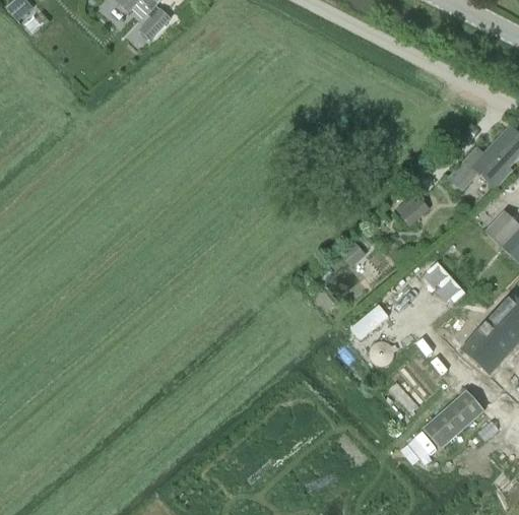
[(11,0),(4,6),(11,13),(19,6),(25,13),(33,6),(27,0),(11,0)]
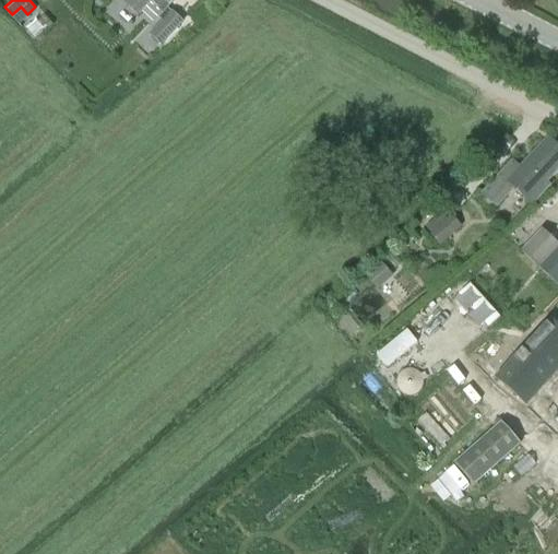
[(170,8),(167,4),(171,0),(127,0),(139,11),(147,2),(164,19),(151,33),(162,43),(183,20),(170,7),(170,8)]
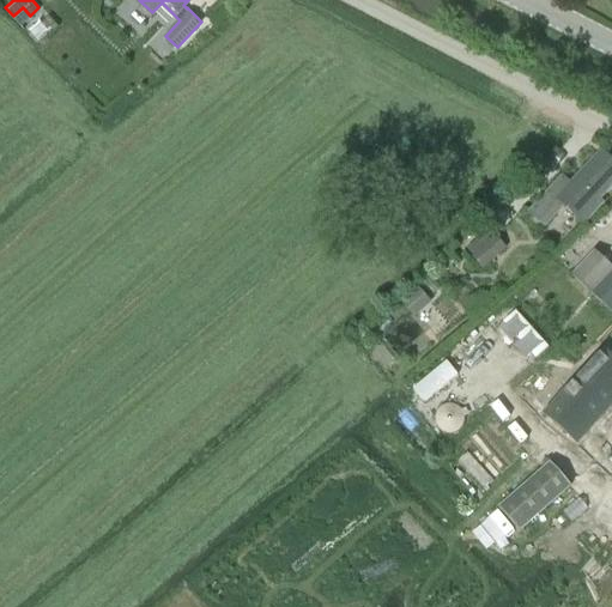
[(599,195),(611,180),(611,157),(604,150),(573,183),(563,174),(531,208),(546,223),(564,202),(583,219),(603,199),(599,195)]
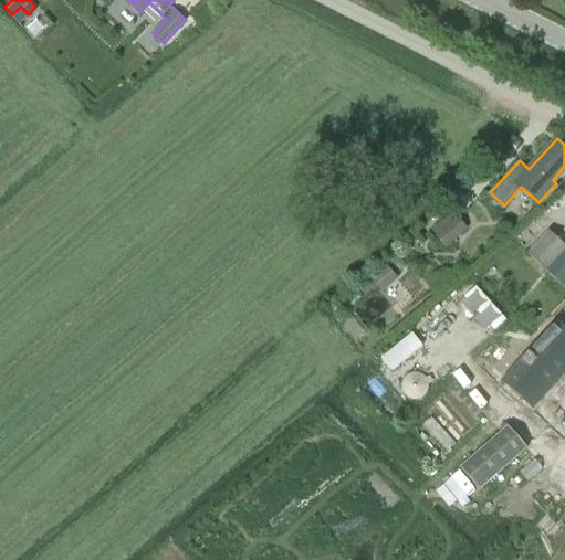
[(446,245),(468,225),(458,213),(436,233),(446,245)]
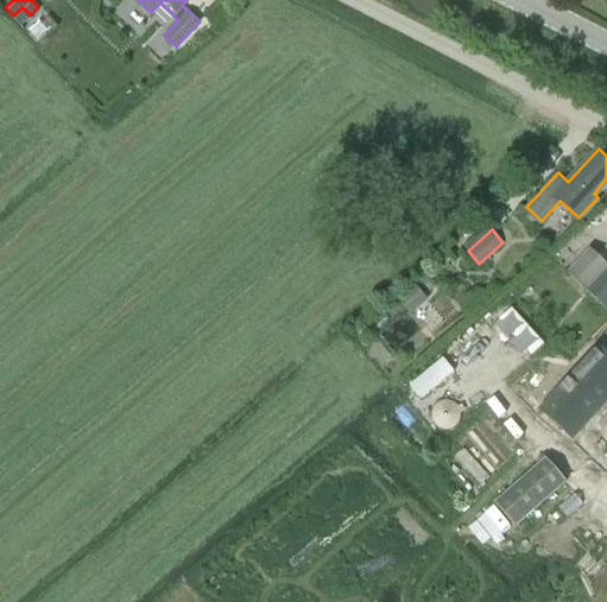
[(606,261),(589,246),(568,271),(606,306),(606,261)]
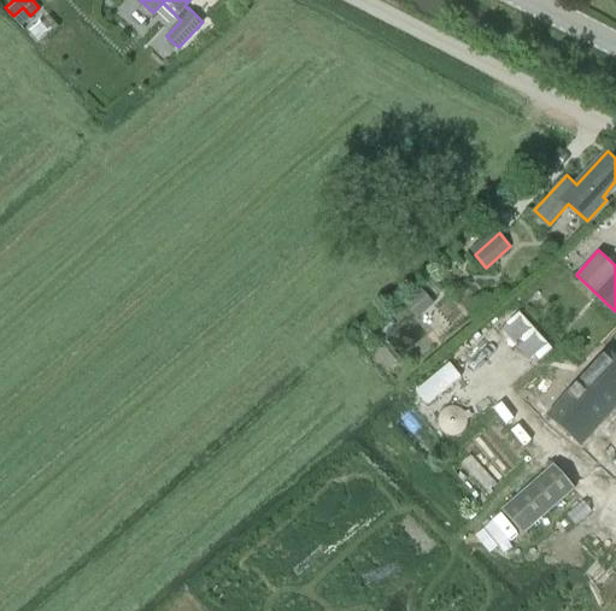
[(418,287),(404,300),(415,312),(429,299),(418,287)]
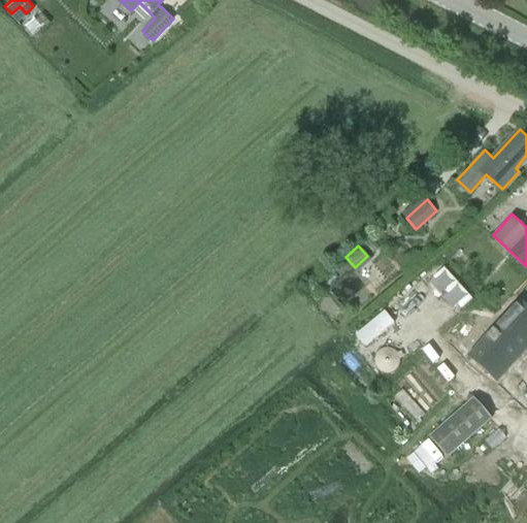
[(526,303),(520,297),(493,325),(518,347),(526,337),(526,335),(525,334),(526,332),(526,303)]
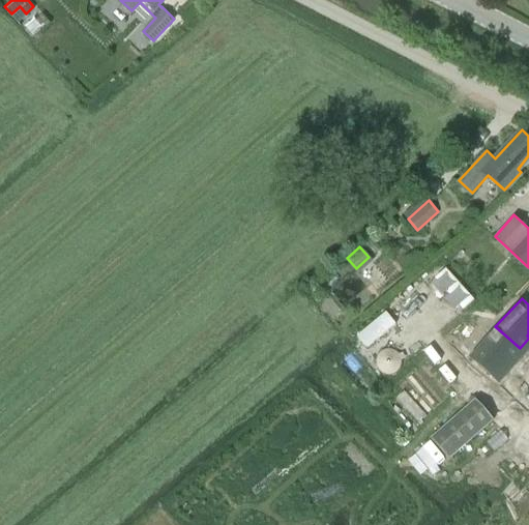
[(495,326),(469,352),(490,372),(505,355),(508,358),(520,348),(495,326)]
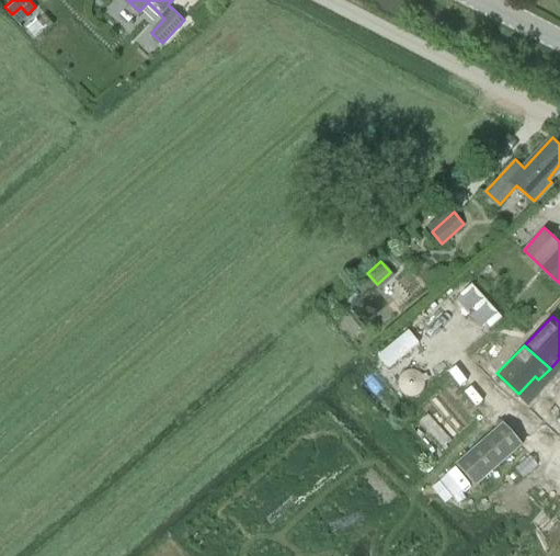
[(476,483),(523,442),(504,421),(458,462),(476,483)]
